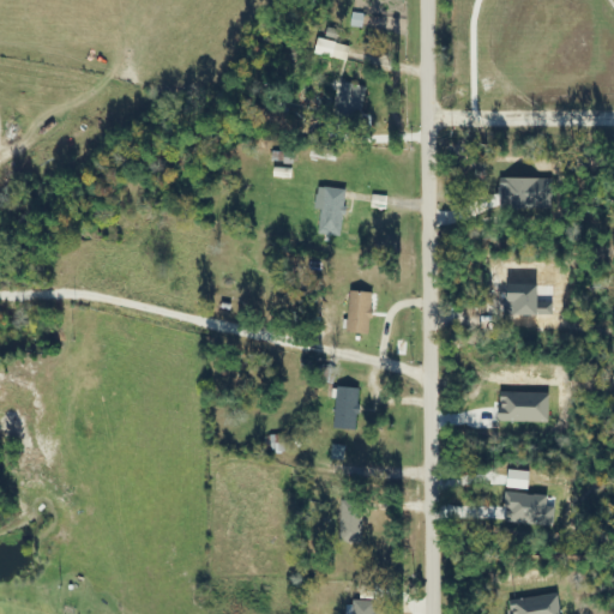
[(363,86),(341,84),(337,118),(361,120),(363,86)]
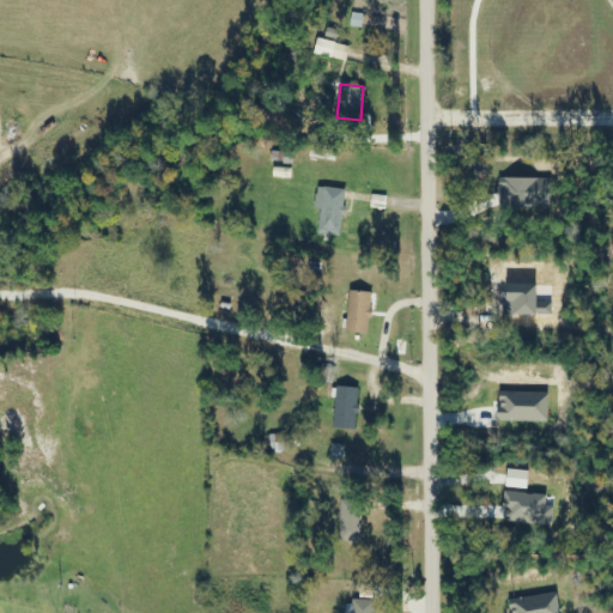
[(321,232),(346,232),(346,189),(321,189),(321,232)]
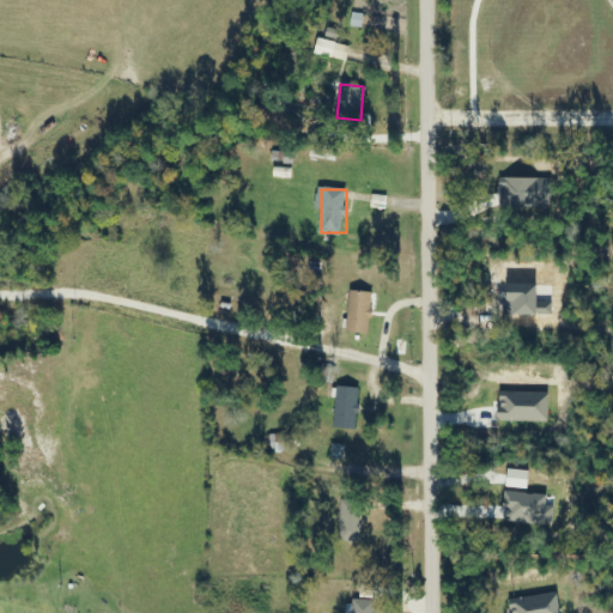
[(370,335),(372,293),(350,292),(347,334),(370,335)]
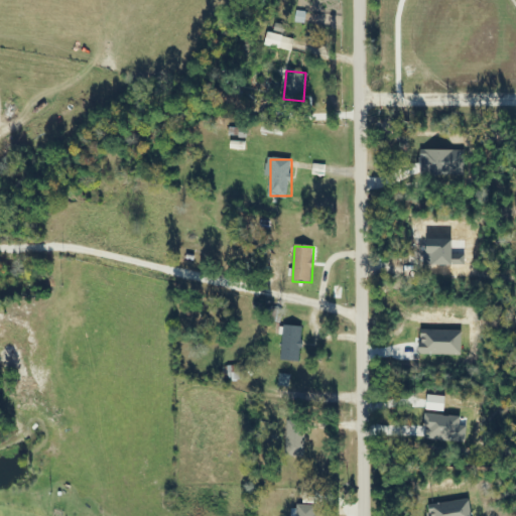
[(213,382),(241,382),(241,367),(213,367),(213,382)]
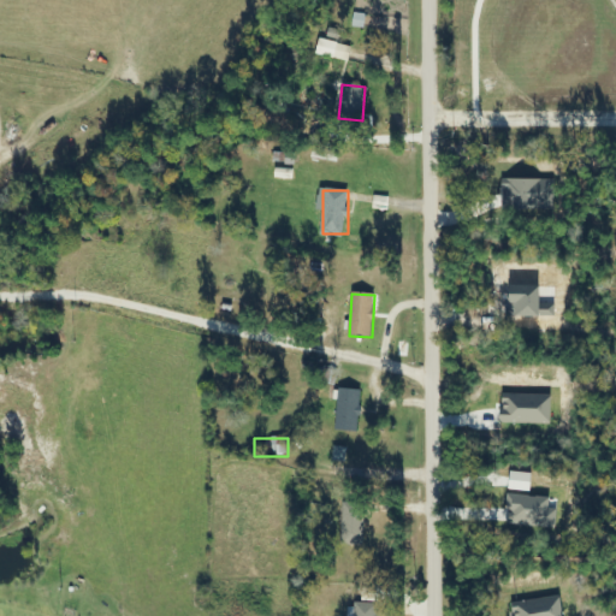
[(365,504),(343,504),(342,546),(363,546),(365,504)]
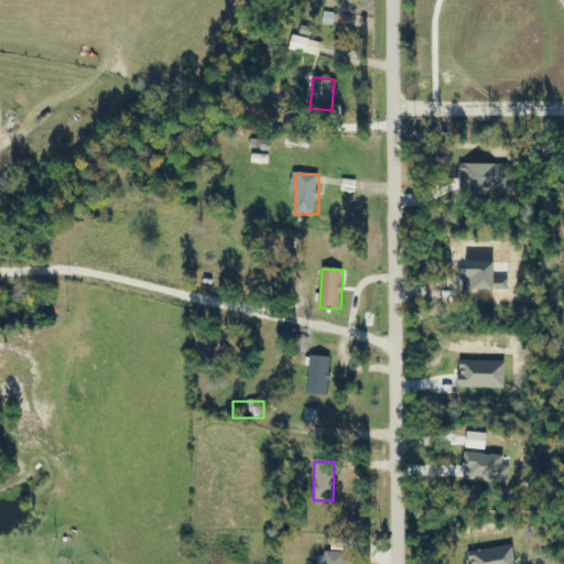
[(346,563),(347,554),(325,554),(325,563),(346,563)]
